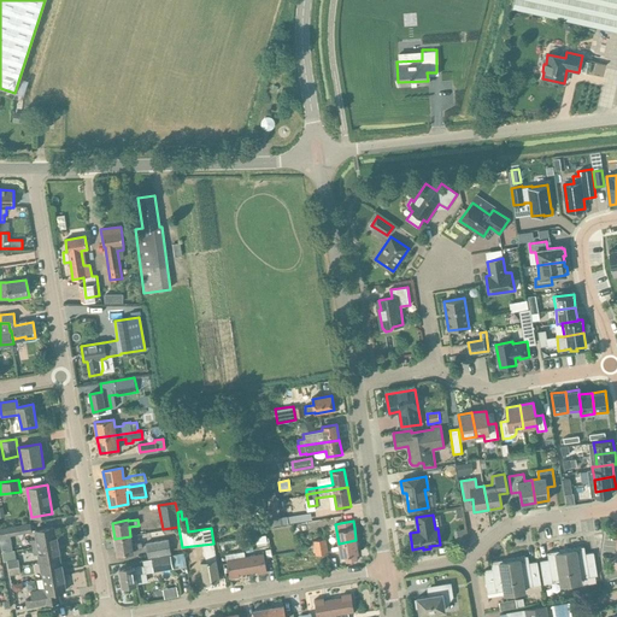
[(30,523),(0,528),(0,538),(31,532),(30,523)]
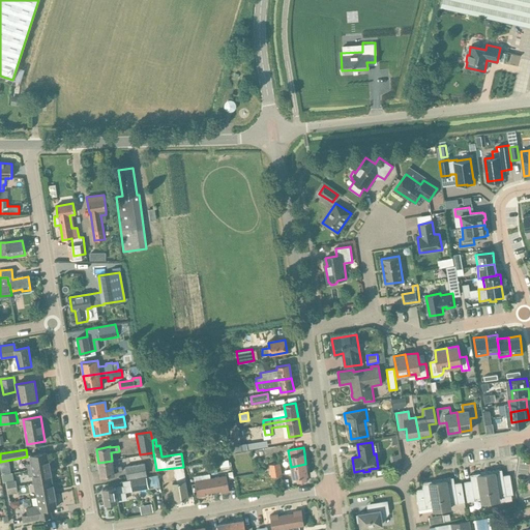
[(26,464),(28,470),(49,467),(47,452),(30,455),(31,463),(26,464)]
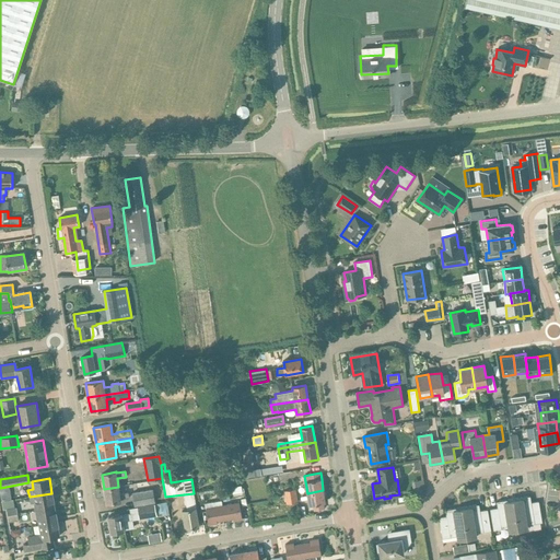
[(104,489),(106,503),(120,501),(120,499),(129,498),(128,492),(119,493),(118,487),(104,489)]
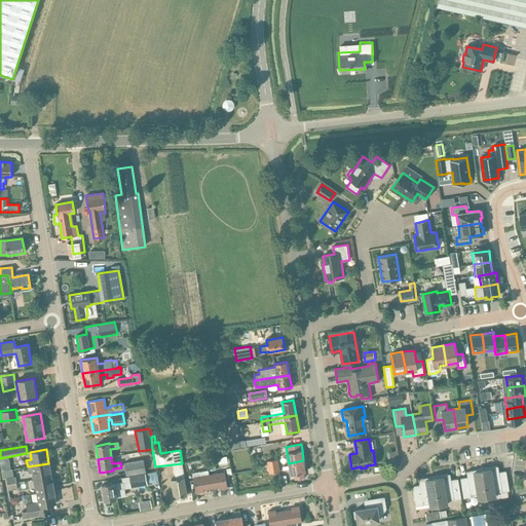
[(144,459),(124,462),(126,475),(146,472),(144,459)]
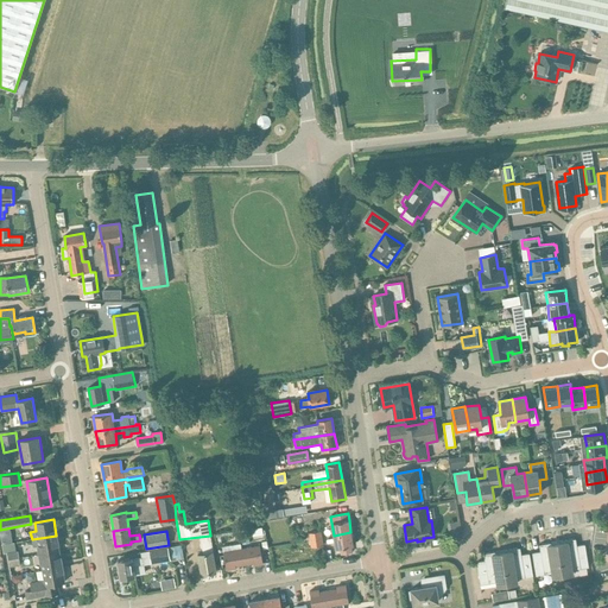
[(292,543),(292,550),(316,546),(315,546),(323,545),(321,531),(309,532),(309,538),(301,539),(301,542),(292,543)]
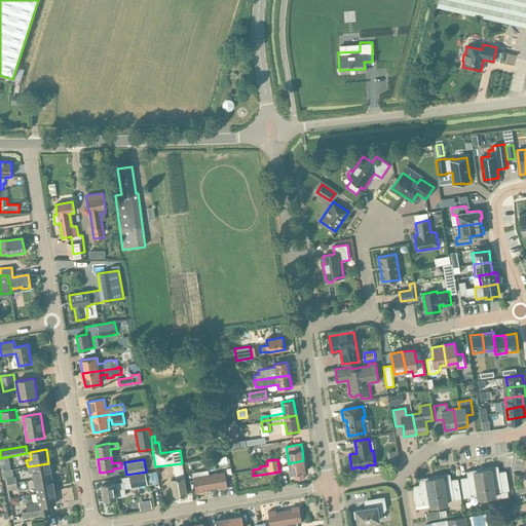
[(295,474),(295,480),(304,478),(303,473),(305,472),(303,460),(289,463),(290,475),(295,474)]
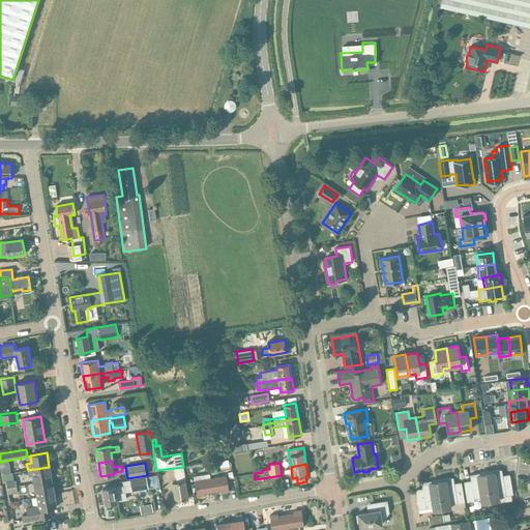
[(33,475),(34,482),(52,479),(49,467),(28,470),(29,476),(33,475)]
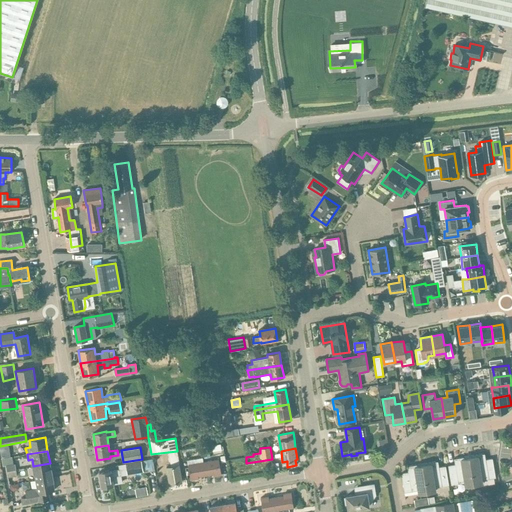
[(166,467),(169,484),(182,481),(179,465),(177,451),(168,452),(170,466),(166,467)]
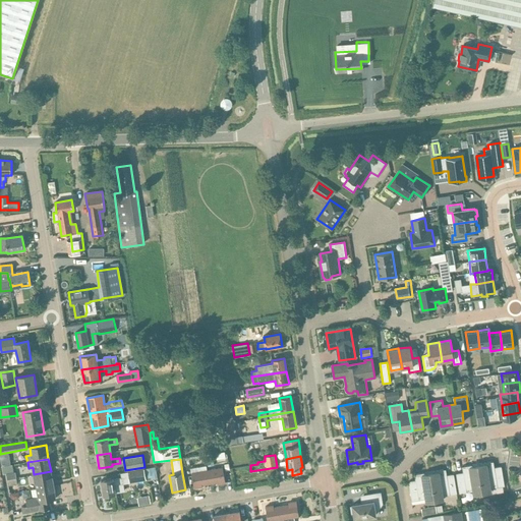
[(478,466),(482,494),(491,491),(491,490),(490,490),(490,488),(505,486),(501,466),(495,468),(494,462),(482,463),(482,465),(478,466)]
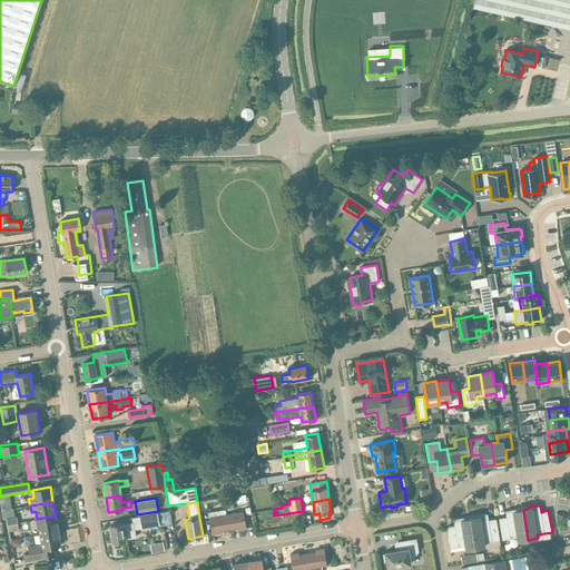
[(7,519),(8,524),(18,523),(17,517),(15,517),(13,509),(2,510),(3,519),(7,519)]
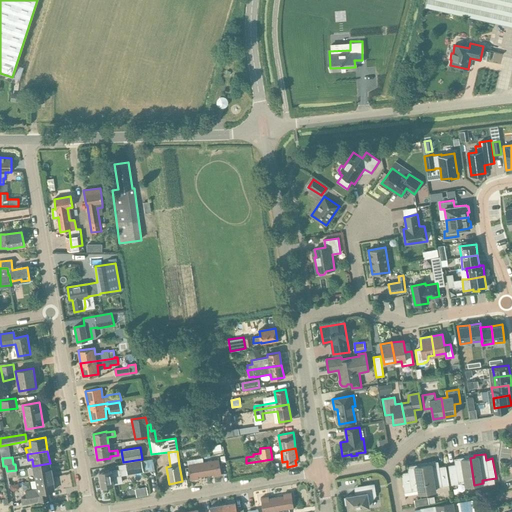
[(465,485),(465,486),(474,485),(470,458),(465,458),(465,457),(454,459),(455,464),(448,466),(451,485),(465,483),(465,485)]
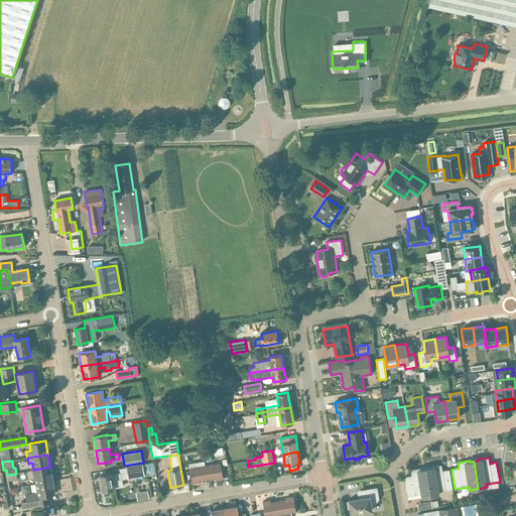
[(215,477),(215,480),(223,478),(221,463),(205,466),(208,479),(215,477)]
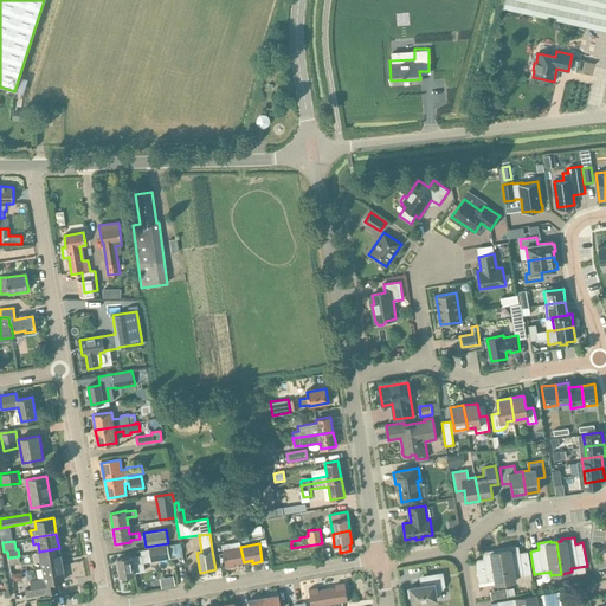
[(131,556),(117,559),(121,577),(146,573),(143,563),(171,559),(171,561),(184,559),(180,545),(141,552),(141,556),(131,558),(131,556)]
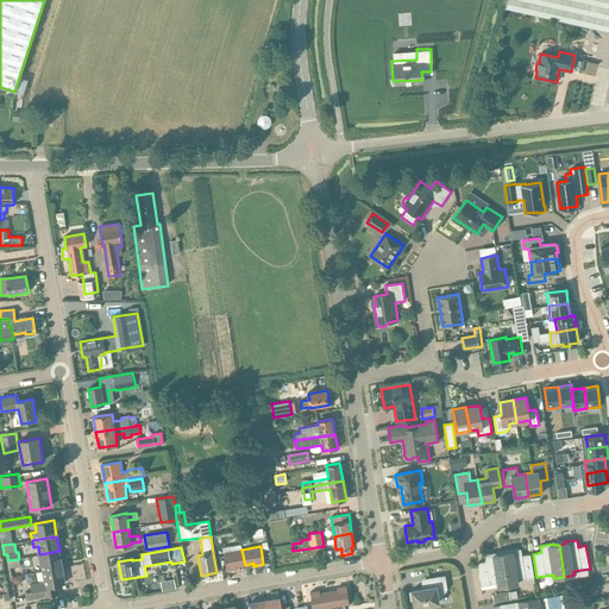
[(503,553),(508,585),(519,584),(519,583),(518,579),(534,577),(531,554),(522,556),(521,548),(508,551),(508,553),(503,553)]
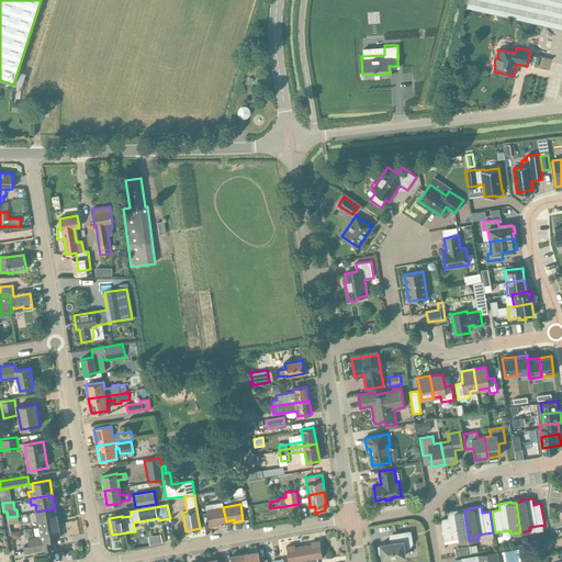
[(206,510),(210,526),(218,525),(217,523),(226,521),(223,507),(206,510)]
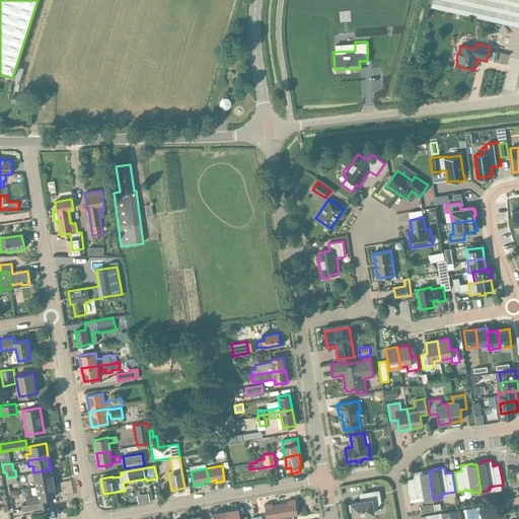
[(51,469),(33,472),(36,487),(53,484),(51,469)]
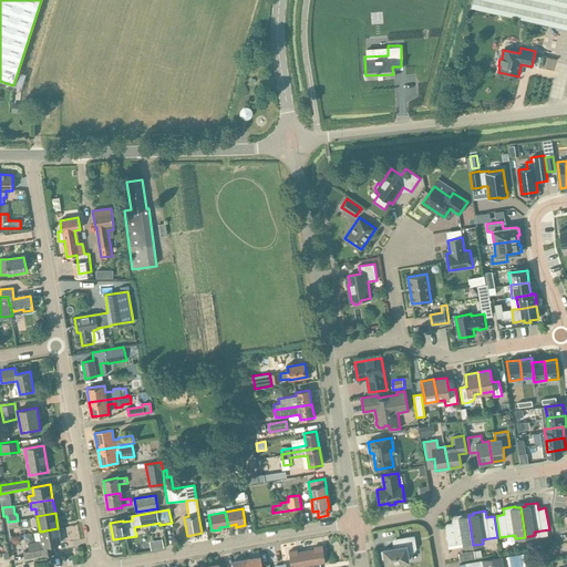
[(463,546),(463,547),(473,545),(468,515),(464,516),(463,514),(451,516),(452,523),(444,524),(447,545),(463,543),(463,546)]
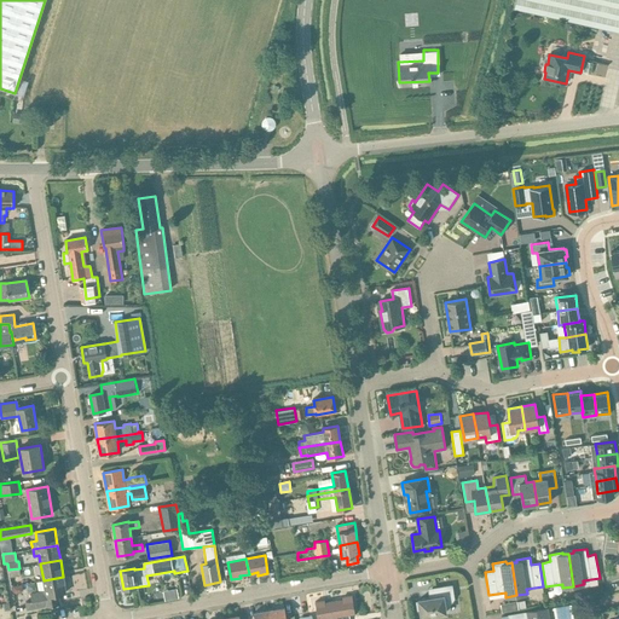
[(25,602),(27,611),(46,607),(61,603),(59,594),(67,593),(63,577),(44,580),(45,590),(30,593),(32,601),(25,602)]
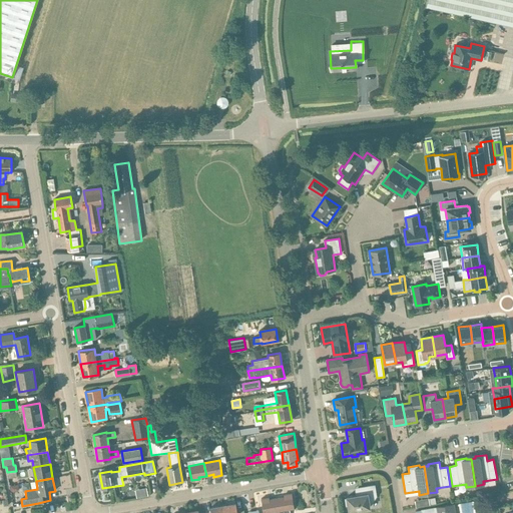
[(348,505),(349,511),(370,507),(370,506),(377,496),(375,485),(358,487),(360,495),(347,497),(347,499),(345,499),(346,506),(348,505)]
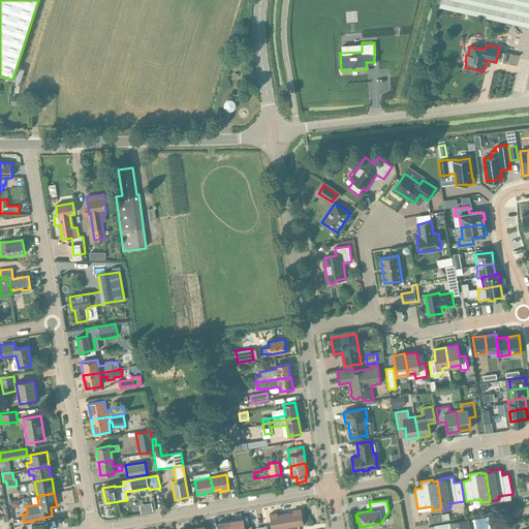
[(142,503),(143,512),(154,511),(153,502),(142,503)]
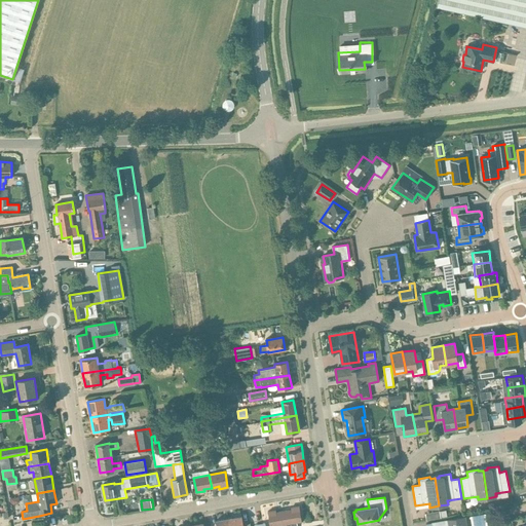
[(286,525),(297,525),(297,522),(302,521),(299,505),(291,508),(292,510),(284,511),(286,524),(293,523),(294,524),(286,525)]
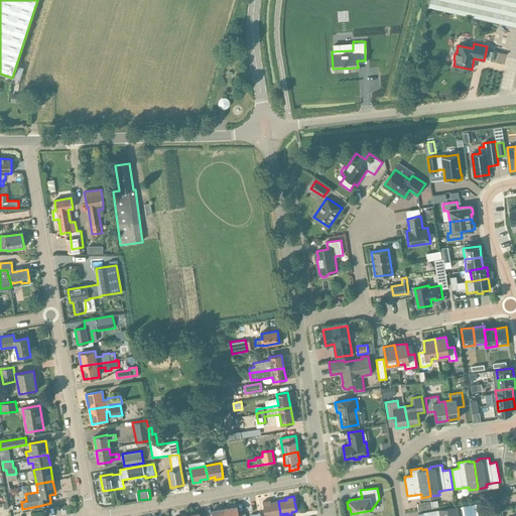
[(272,515),(280,514),(278,501),(271,503),(270,500),(262,502),(264,515),(272,515)]
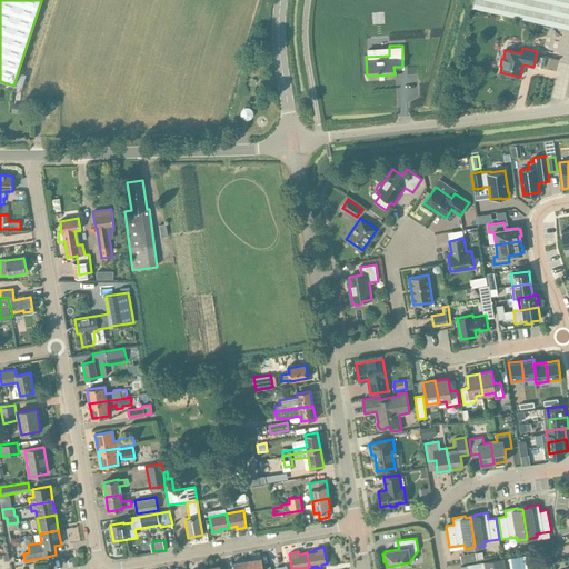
[(510,557),(510,568),(529,568),(528,555),(510,557)]
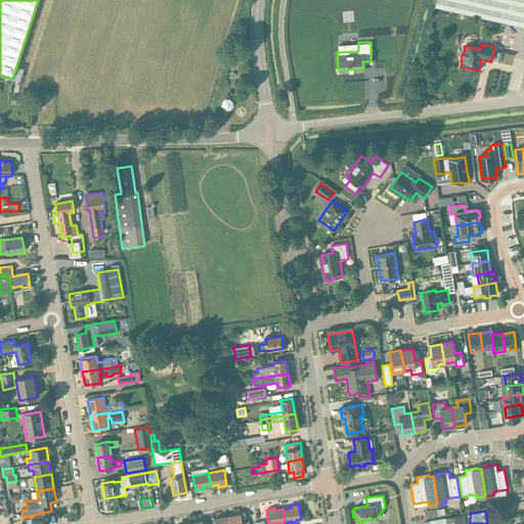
[(228,516),(228,523),(243,523),(241,514),(228,516)]
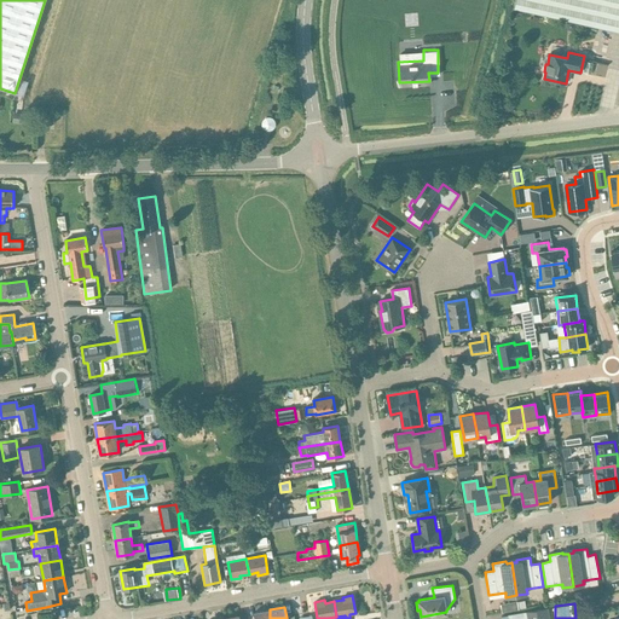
[(513,618),(547,618),(549,618),(547,608),(526,612),(513,614),(513,618)]
